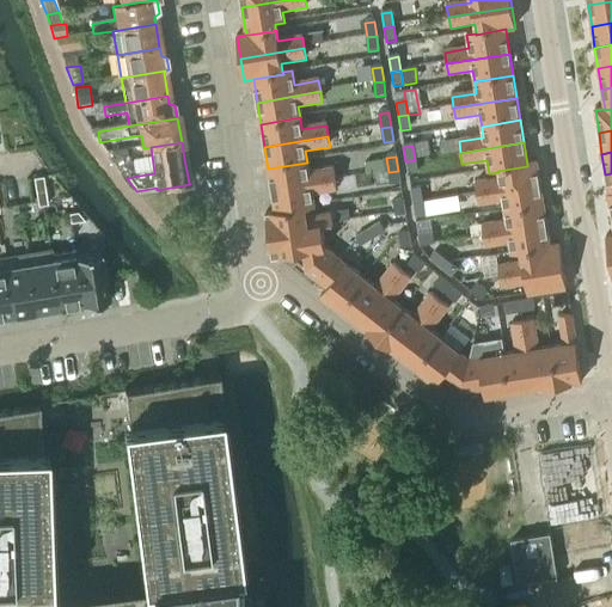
[(405,161),(409,176),(417,173),(415,160),(405,161)]
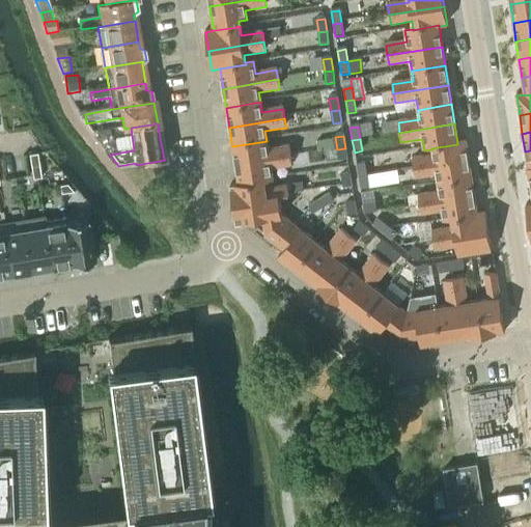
[(267,141),(232,146),(235,166),(290,157),(289,147),(268,150),(267,141)]
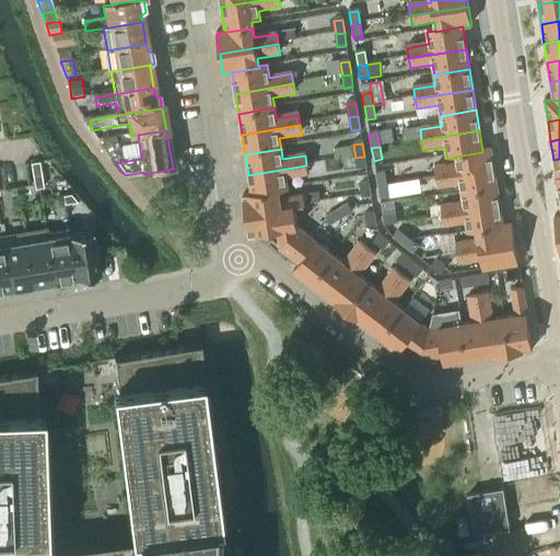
[(457,165),(434,169),(436,178),(494,170),(491,149),(482,151),(482,152),(455,157),(456,158),(457,165)]
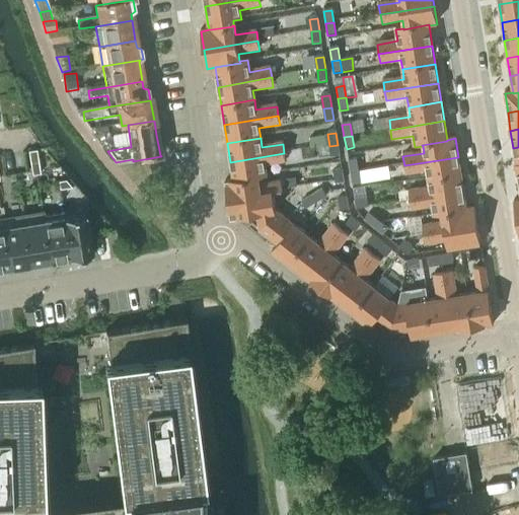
[(338,145),(329,146),(331,158),(340,156),(338,145)]
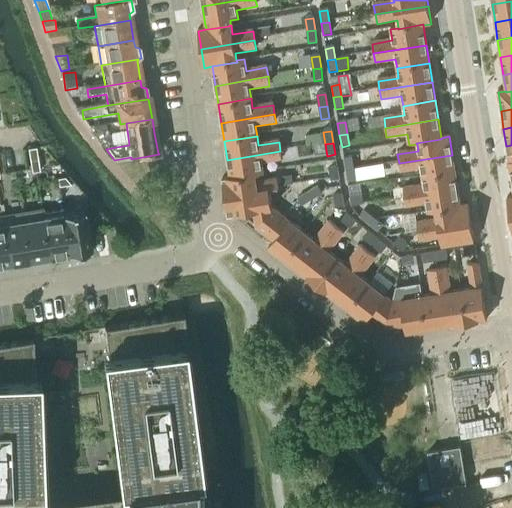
[(36,151),(28,152),(30,164),(38,163),(36,151)]
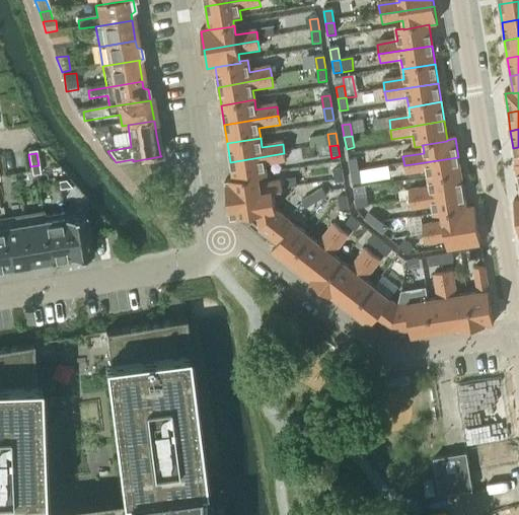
[(284,153),(230,162),(233,181),(258,177),(257,177),(267,175),(265,166),(286,162),(284,153)]
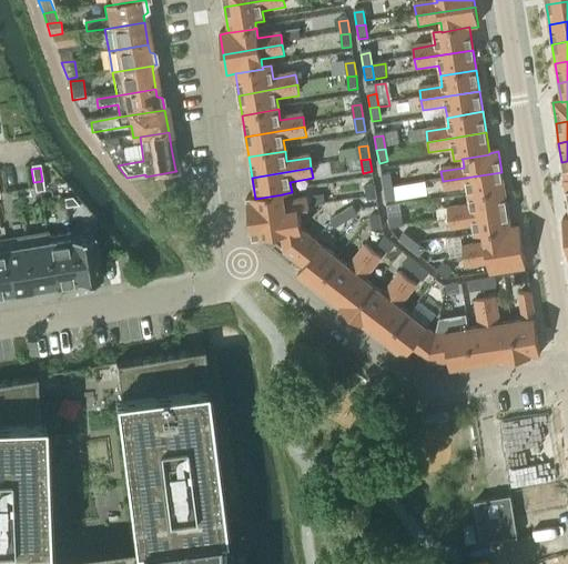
[(501,172),(443,181),(444,192),(467,188),(468,198),(505,192),(501,172)]
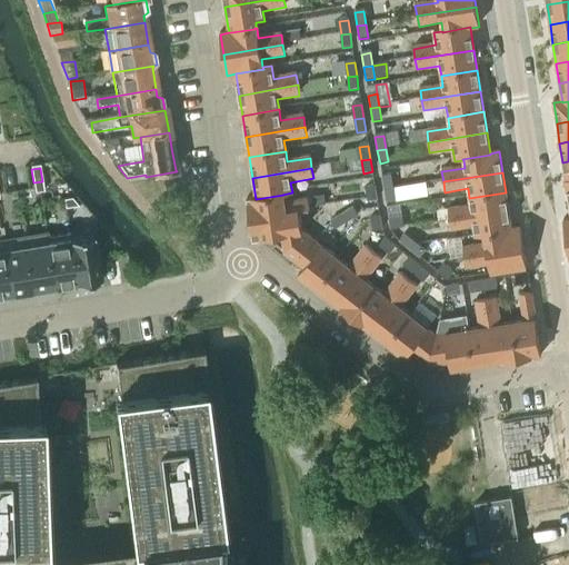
[(383,191),(392,189),(390,177),(381,178),(383,191)]
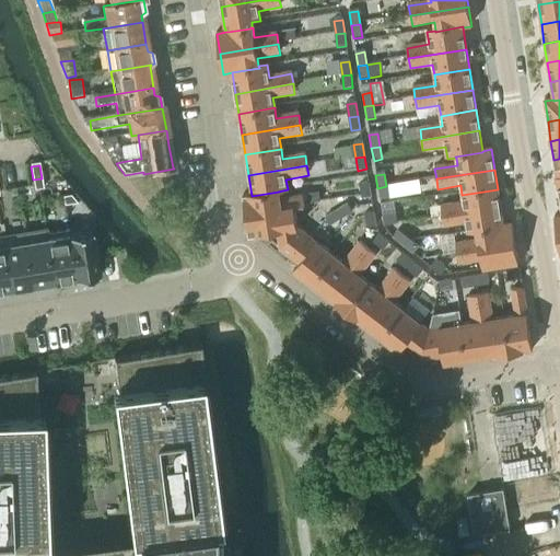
[(42,178),(33,180),(34,186),(35,193),(39,192),(44,190),(43,188),(42,178)]
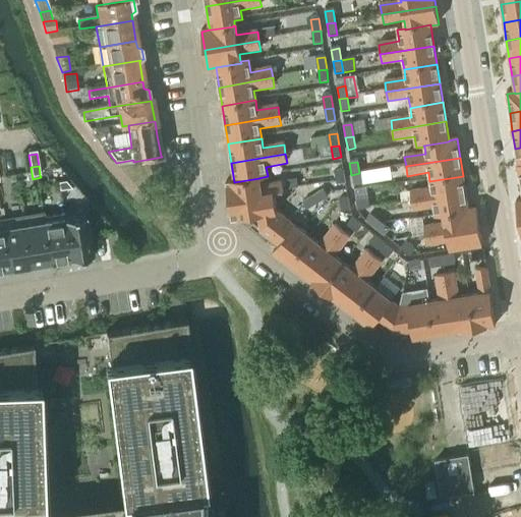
[(345,184),(343,172),(335,173),(337,182),(337,185),(345,184)]
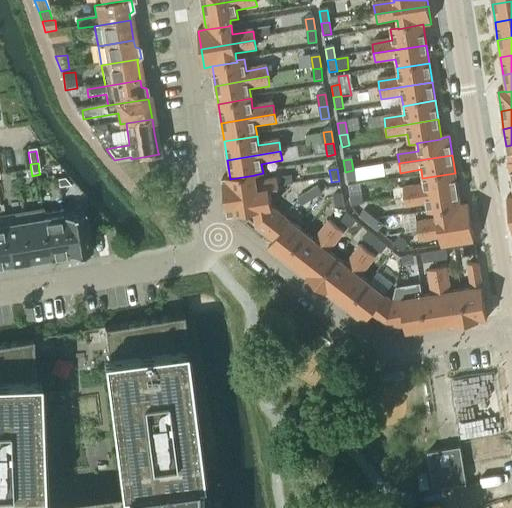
[(353,170),(345,172),(347,184),(355,182),(353,170)]
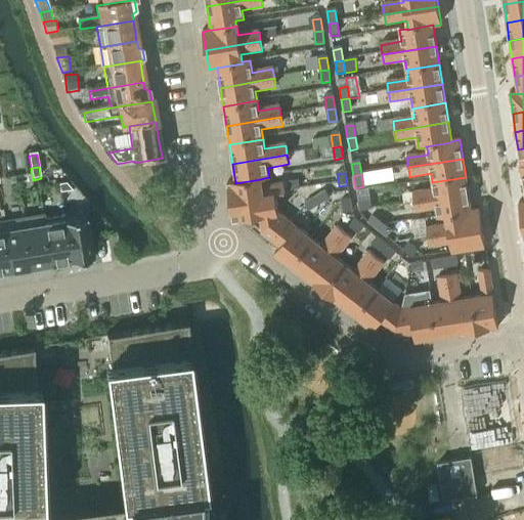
[(433,190),(412,193),(413,204),(468,195),(466,177),(432,182),(433,190)]
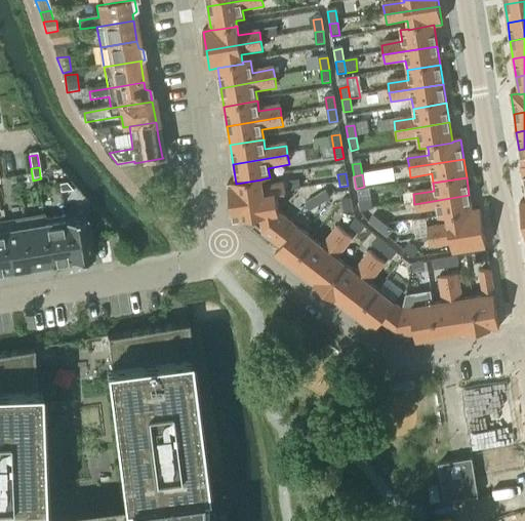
[(236,184),(228,185),(231,203),(276,197),(285,196),(284,185),(263,189),(261,179),(236,184)]
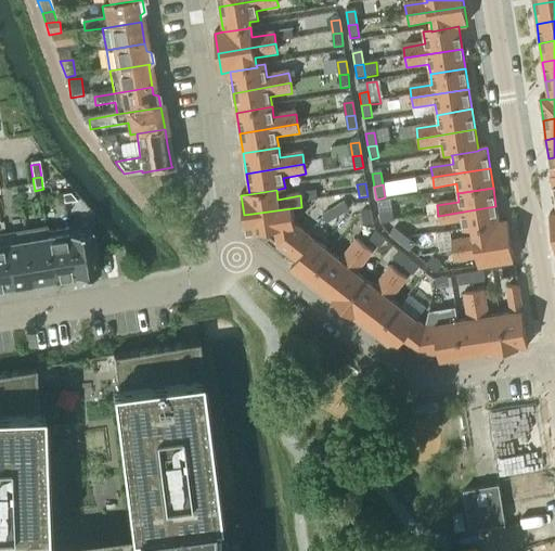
[(71,196),(62,197),(64,206),(77,204),(71,196)]
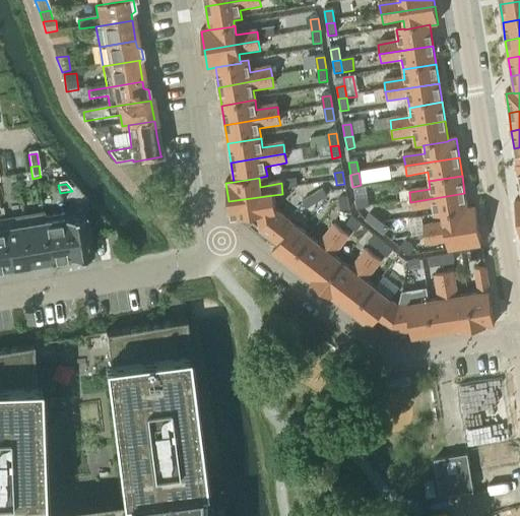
[(323,191),(312,197),(317,204),(327,198),(324,193),(323,191)]
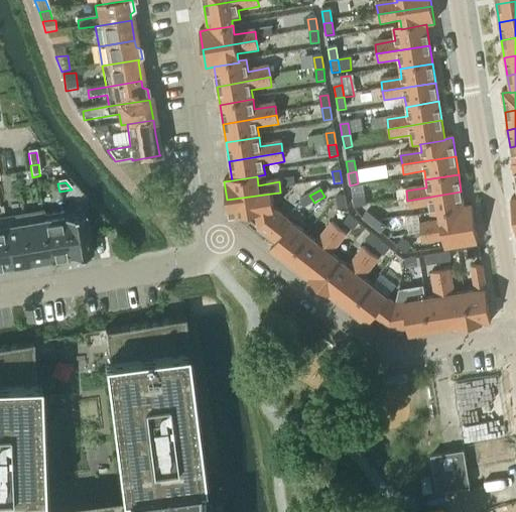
[(461,192),(407,201),(409,210),(429,207),(431,216),(439,215),(439,214),(464,210),(464,209),(461,192)]
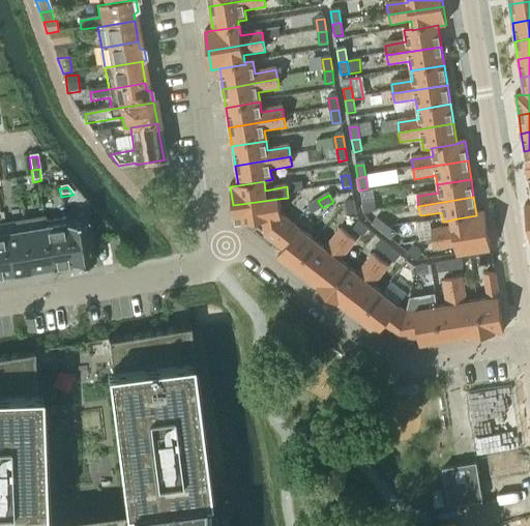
[(278,199),(233,205),(236,225),(263,221),(265,237),(276,245),(293,225),(282,216),(278,199)]
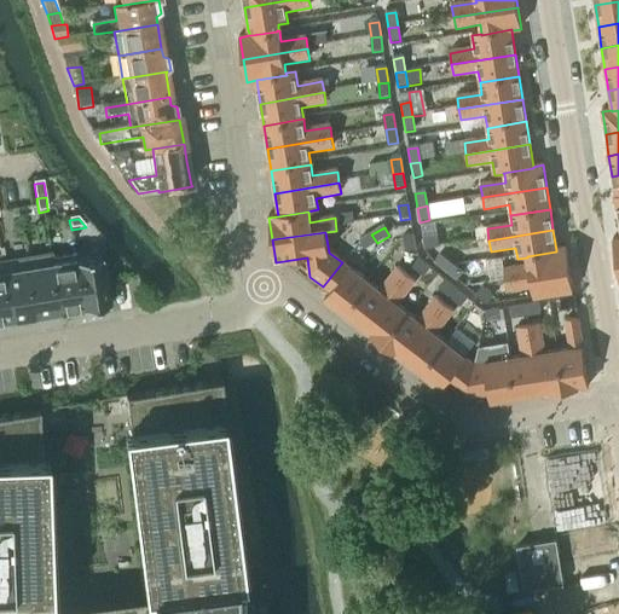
[(364,250),(377,243),(371,235),(359,242),(364,250)]
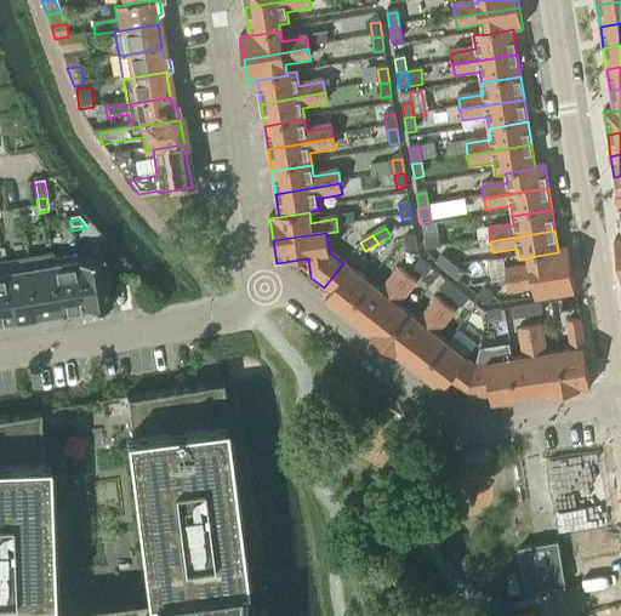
[(417,251),(415,238),(405,239),(408,254),(417,251)]
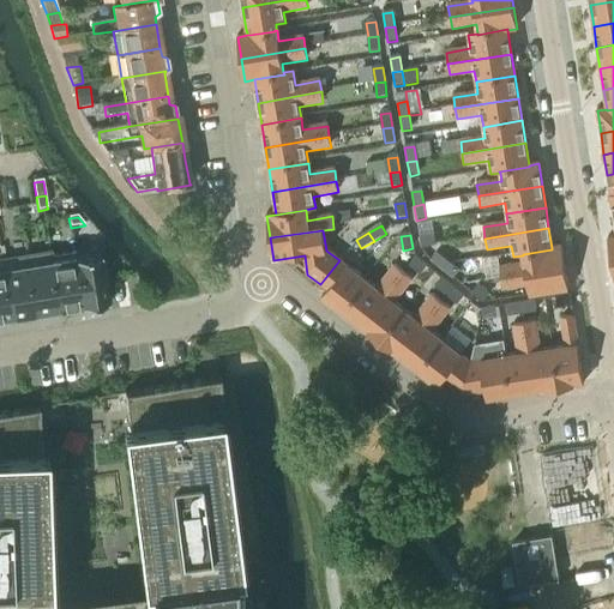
[(421,248),(435,246),(434,236),(420,239),(421,248)]
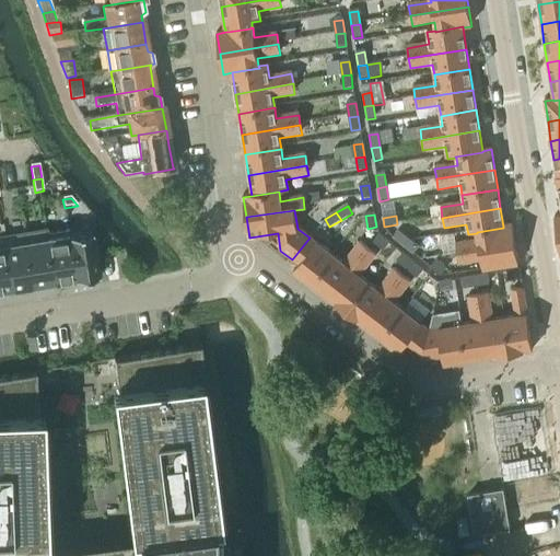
[(478,241),(456,244),(457,255),(515,245),(512,224),(503,227),(503,228),(477,232),(477,233),(478,241)]
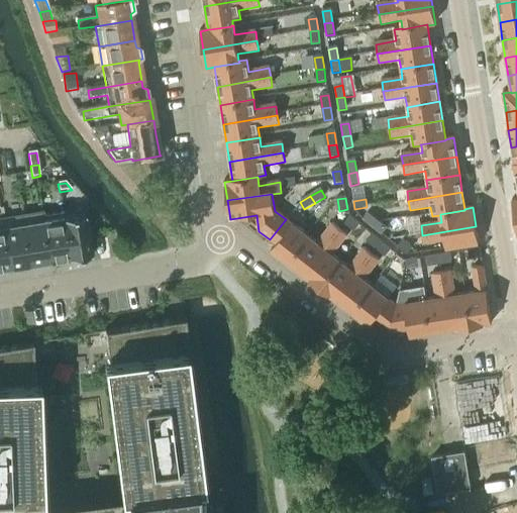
[(85,211),(64,215),(71,261),(92,257),(85,211)]
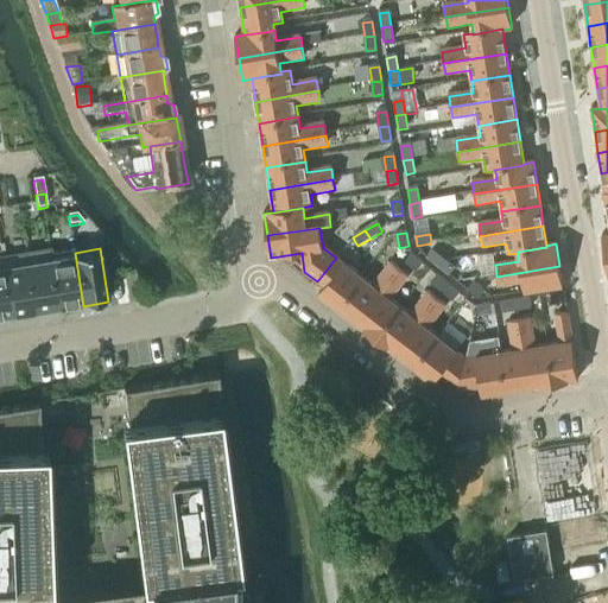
[(50,251),(25,255),(36,313),(59,310),(50,251)]
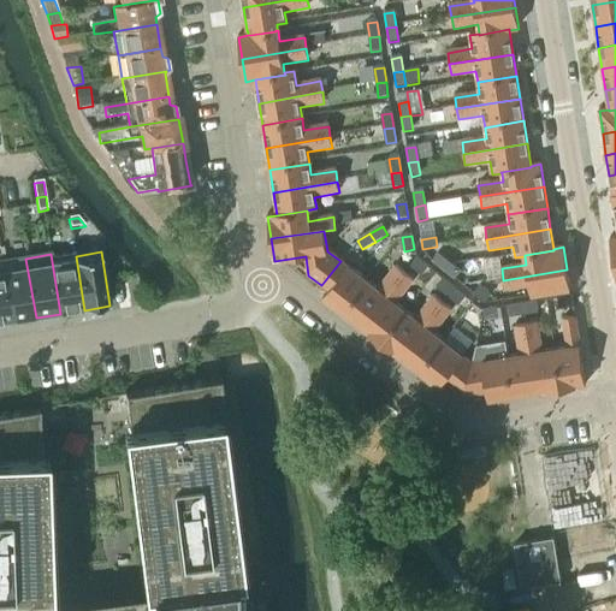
[(52,254),(51,254),(60,314),(84,310),(76,256),(53,260),(52,254)]
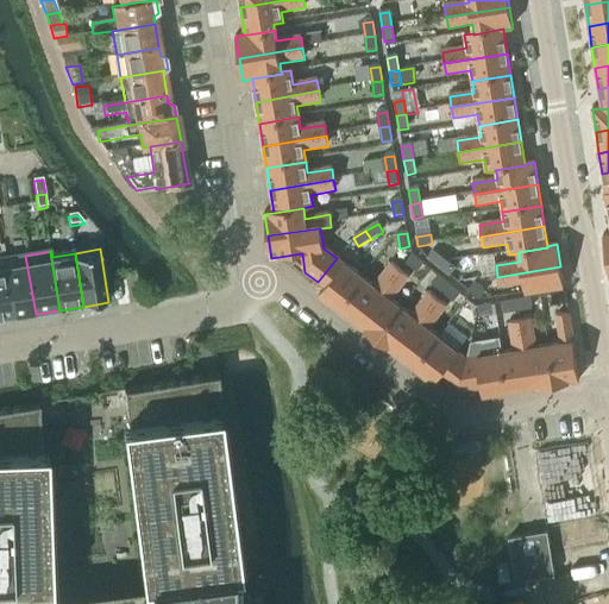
[(444,260),(433,252),(427,259),(438,269),(444,260)]
